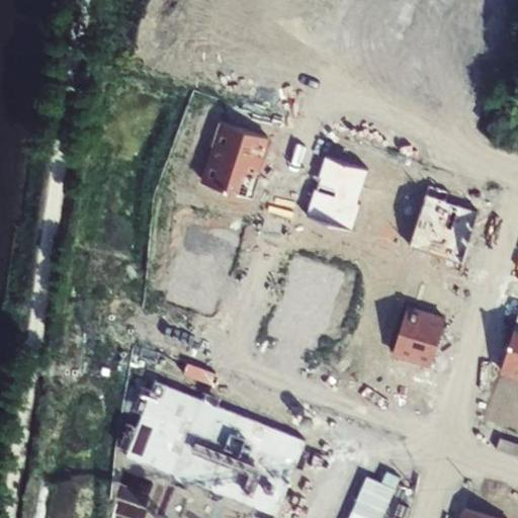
[(212,148),(201,182),(251,198),(258,176),(249,173),(253,161),(258,162),(266,138),(218,121),(209,146),(212,148)]
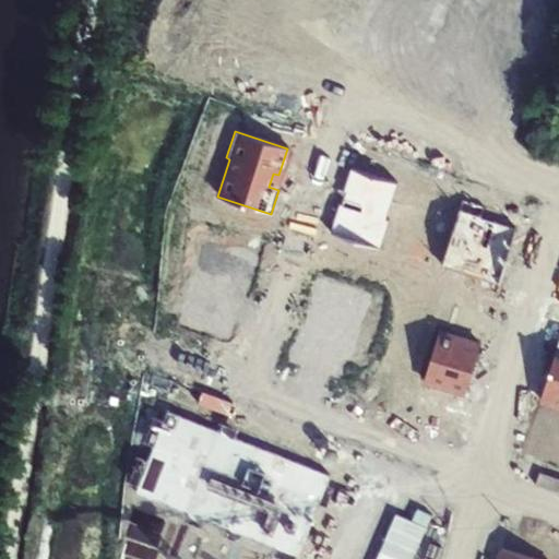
[(337,204),(328,233),(377,249),(387,219),(383,219),(395,183),(349,168),(342,191),(344,192),(340,204),(337,204)]
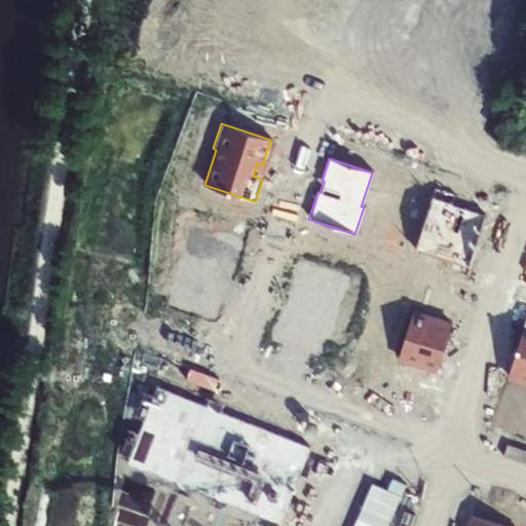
[(433,192),(412,254),(466,271),(483,220),(461,213),(460,217),(448,213),(452,198),(433,192)]
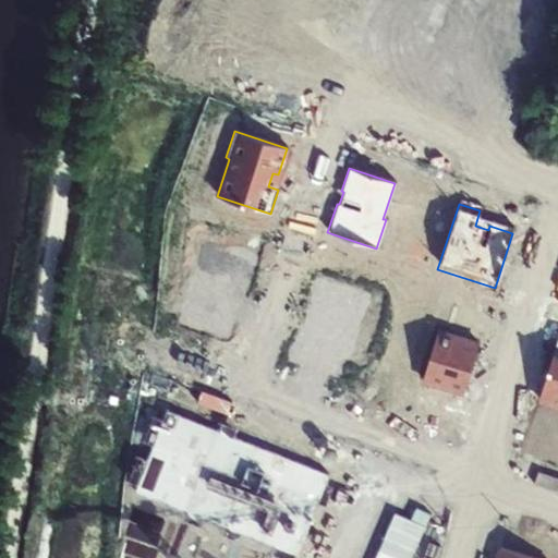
[(486,284),(484,293),(492,295),(495,288),(486,284)]
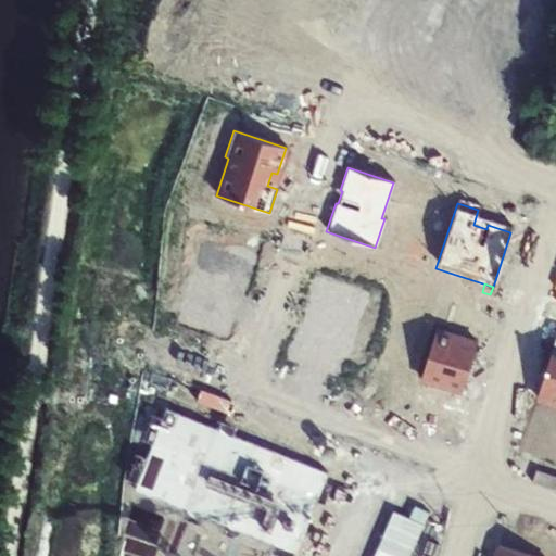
[(431,332),(416,381),(457,394),(472,345),(431,332)]
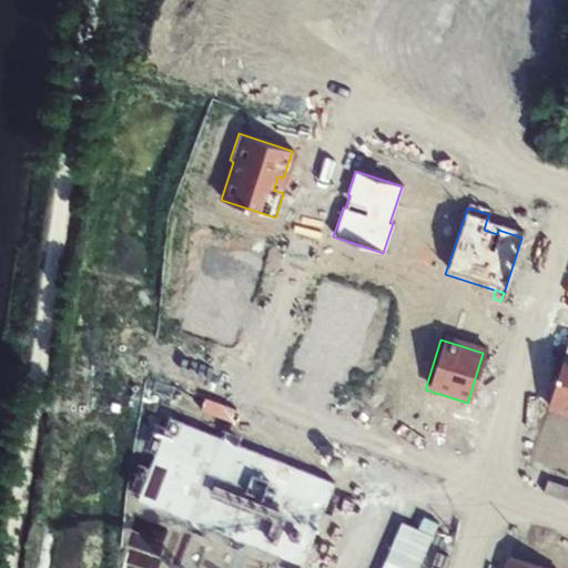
[(567,340),(565,340),(543,405),(567,414),(567,340)]
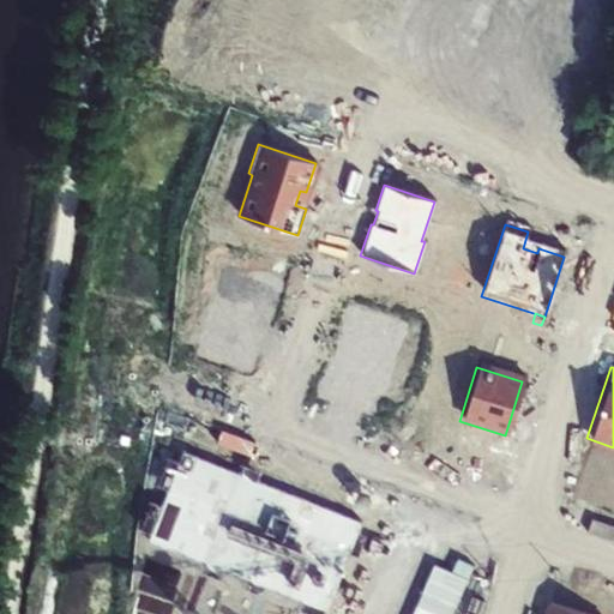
[(589,613),(545,600),(540,613),(589,613)]
